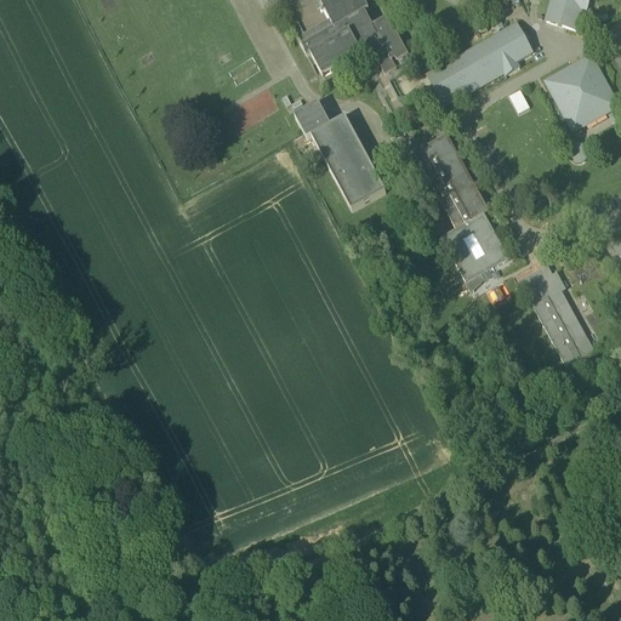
[(279,0),(274,3),(300,51),(331,34),(328,27),(301,40),(279,0)]
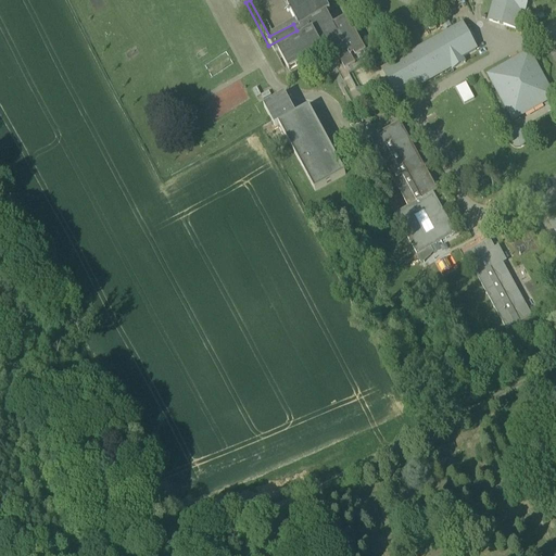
[(330,46),(343,72),(354,66),(349,58),(354,55),(355,58),(364,53),(346,20),(333,27),(326,13),(328,13),(320,0),(280,0),(293,24),(297,30),(268,46),(273,54),(278,52),(288,71),(323,52),(321,50),(318,43),(326,38),(330,46)]
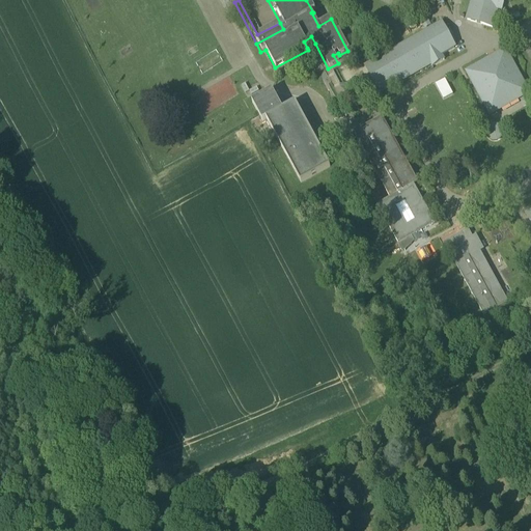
[(468,0),(463,21),(487,28),(493,10),(497,11),(500,0),(468,0)]
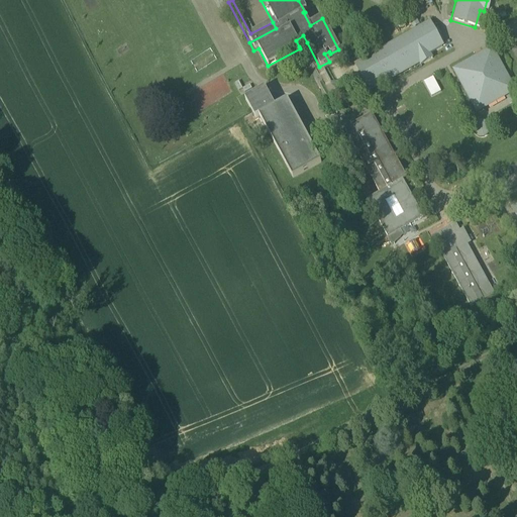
[(360,77),(369,91),(417,64),(418,66),(430,59),(427,54),(439,46),(427,25),(404,39),(406,42),(373,61),(356,69),(360,76),(360,77)]
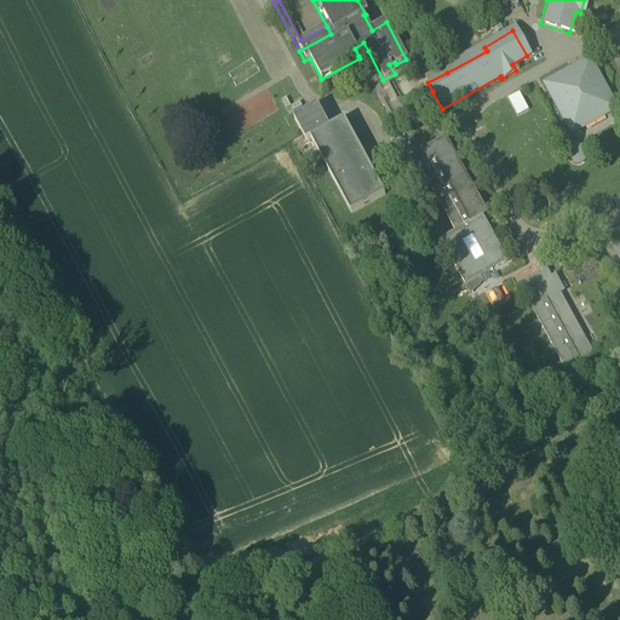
[(355,49),(359,56),(368,51),(363,42),(355,49)]
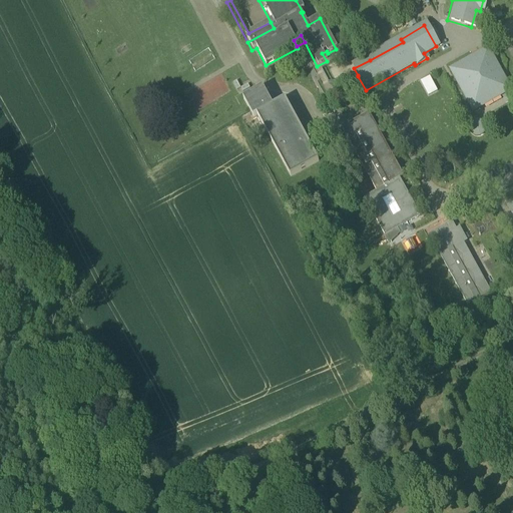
[(452,69),(474,109),(510,89),(488,49),(452,69)]
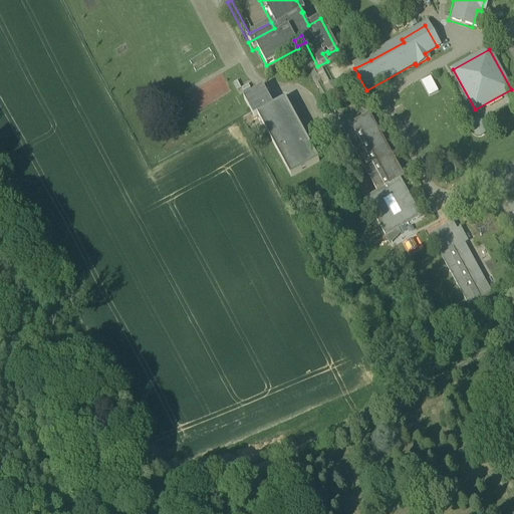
[(429,94),(438,90),(431,75),(421,79),(429,94)]
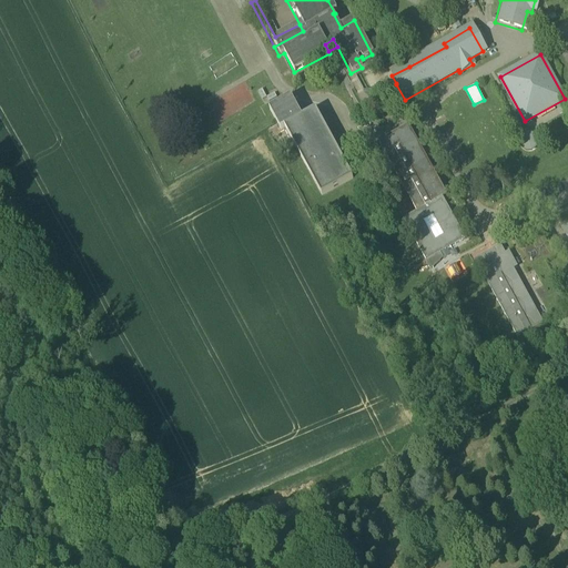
[(292,101),(285,104),(296,124),(303,121),(292,101)]
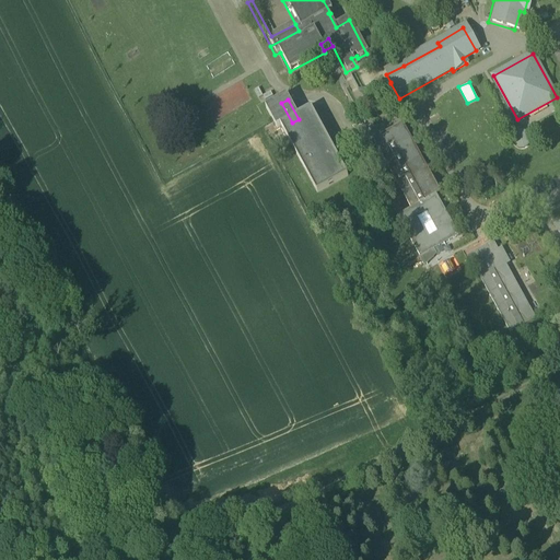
[(281,129),(292,123),(281,103),(266,112),(277,131),(281,129)]
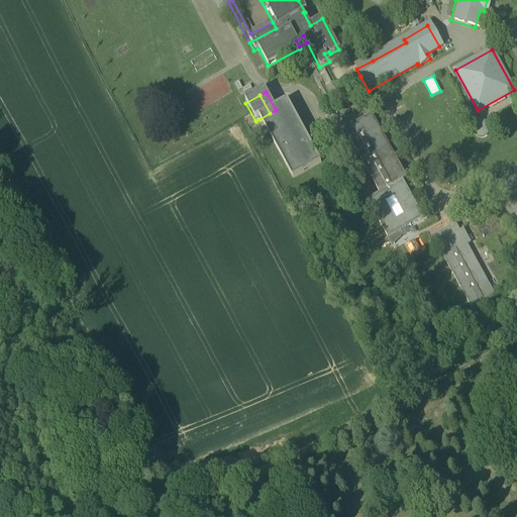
[(287,104),(276,110),(270,113),(260,119),(294,180),(321,165),(310,145),(287,104)]
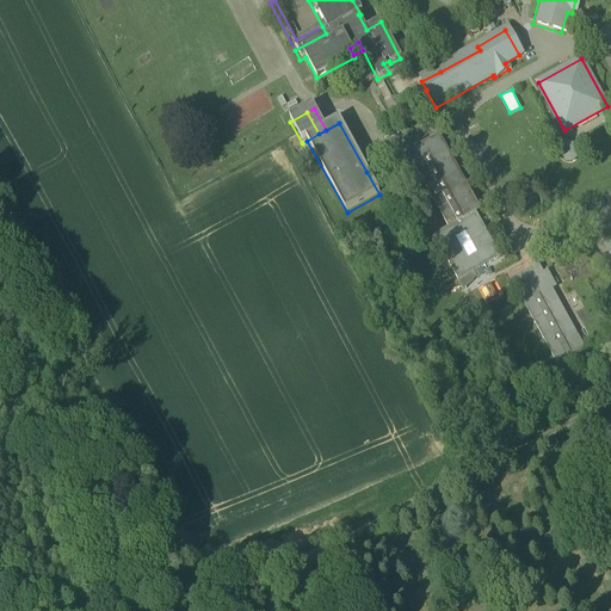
[(467,197),(473,195),(440,136),(434,139),(467,197)]
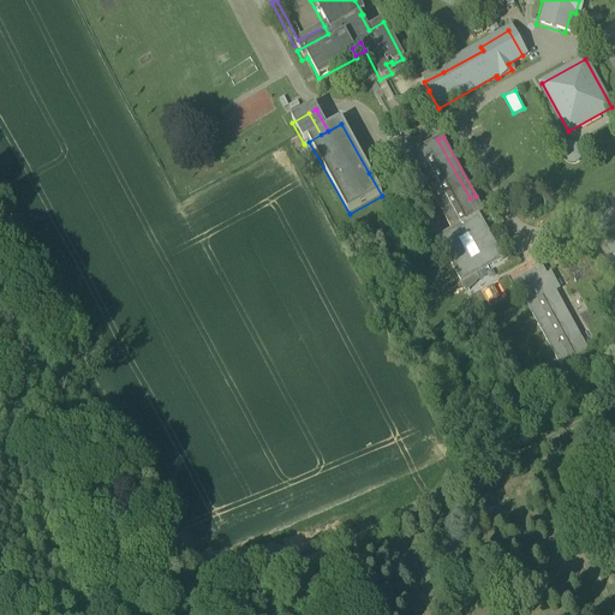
[(418,168),(452,230),(459,240),(470,234),(481,256),(470,262),(477,274),(503,260),(479,214),(484,212),(476,196),(470,198),(437,139),(411,154),(415,161),(413,161),(418,169),(418,168)]
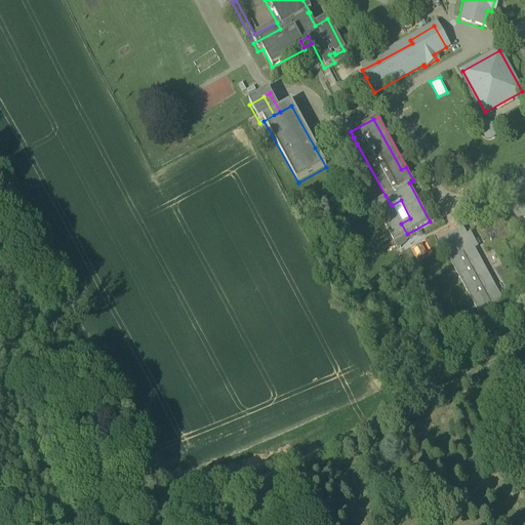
[(355,182),(362,197),(371,192),(363,177),(355,182)]
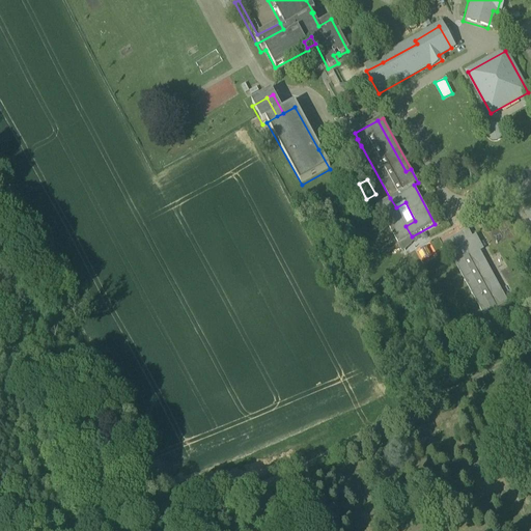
[(365,200),(369,208),(378,204),(382,202),(378,193),(375,194),(366,199),(365,200)]
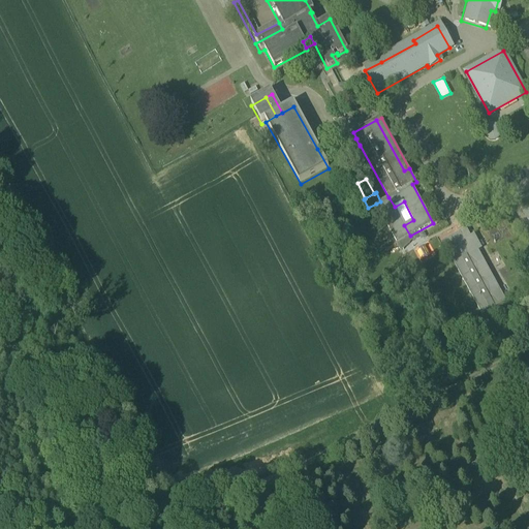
[(410,236),(404,225),(395,207),(389,197),(380,201),(376,204),(397,243),(410,236)]
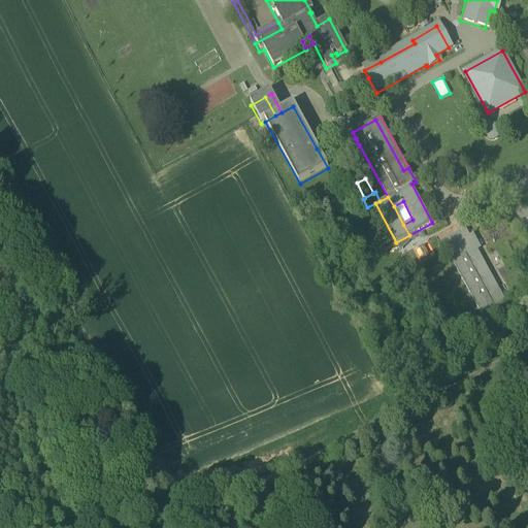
[(454,263),(482,315),(495,306),(496,307),(505,302),(476,251),(481,249),(473,235),(470,236),(465,228),(458,232),(442,240),(449,253),(454,262),(454,263)]
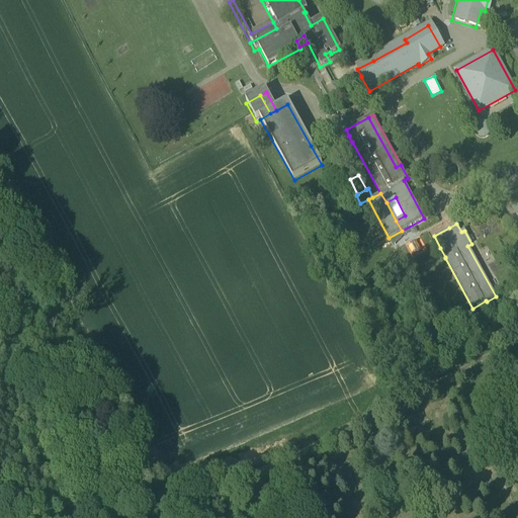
[(405,236),(402,231),(389,238),(393,246),(396,244),(405,236)]
